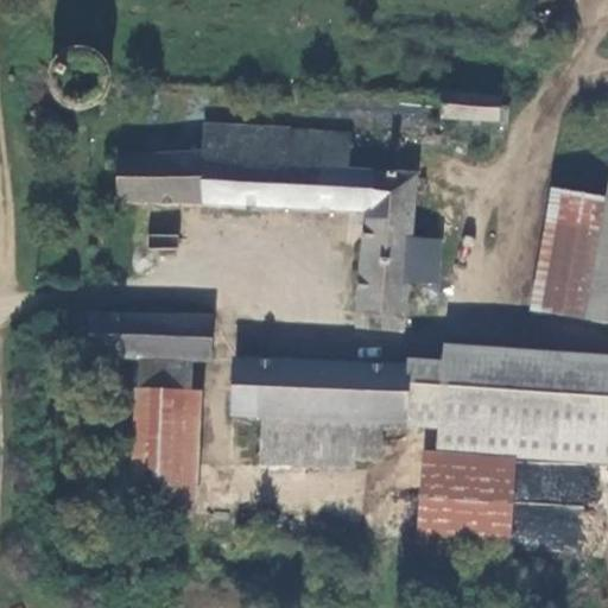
[(499,99),(442,95),(439,116),(498,122),(499,99)]
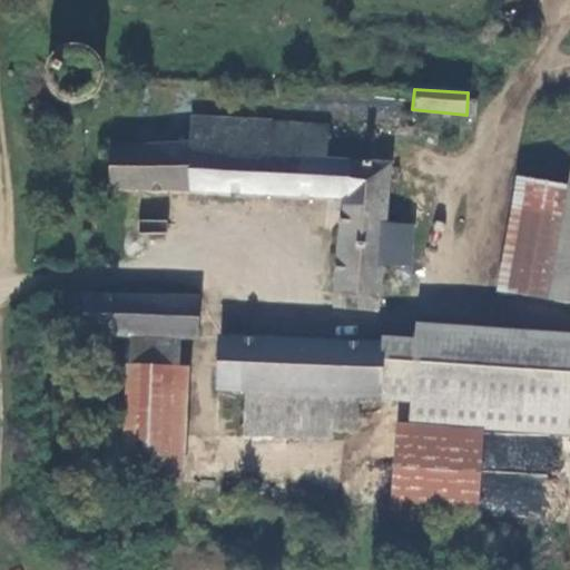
[(192,151),(111,146),(111,186),(343,199),(335,302),(363,305),(365,292),(381,294),(383,262),(386,222),(391,165),(326,160),(328,126),(196,128),(192,151)]
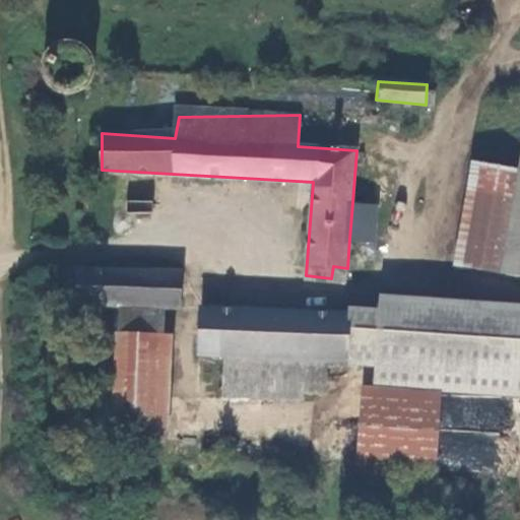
[(519,172),(481,166),(463,267),(519,276),(519,172)]
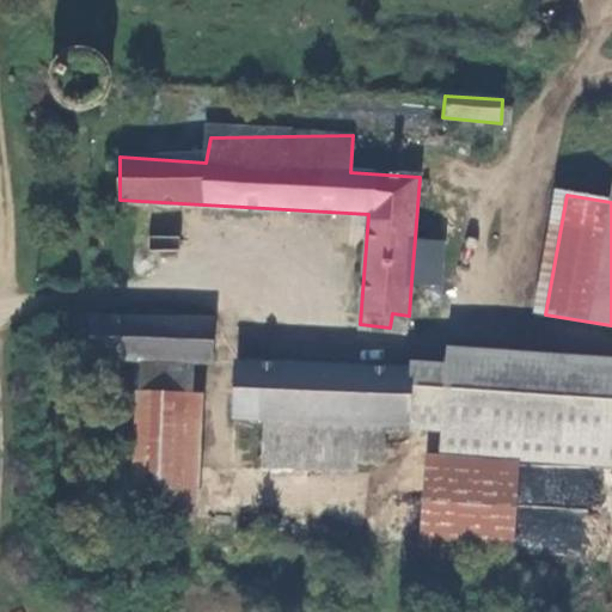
[(444,240),(415,238),(411,281),(441,283),(444,240)]
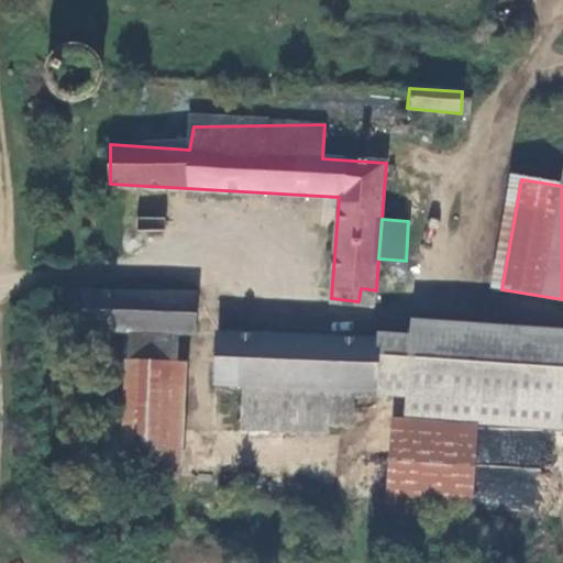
[(81,326),(81,328),(129,329),(174,331),(195,332),(196,293),(81,288),(81,326)]
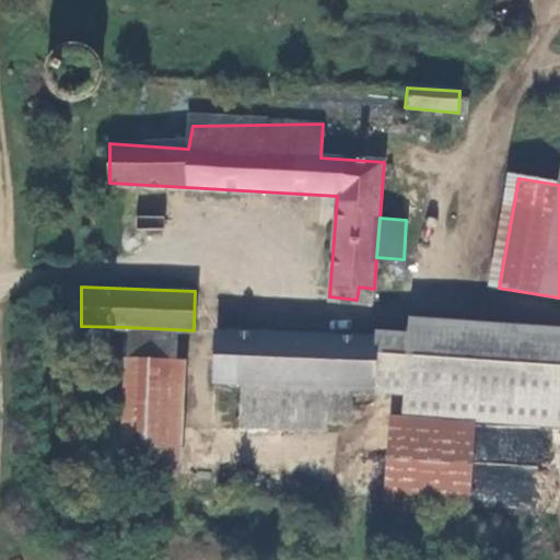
[(359,287),(357,300),(373,302),(374,289),(359,287)]
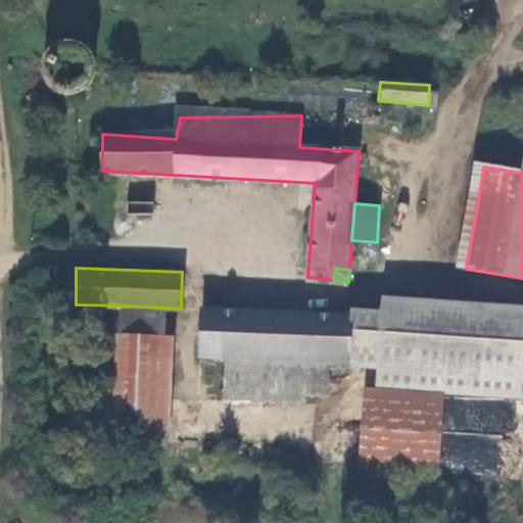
[(346,361),(224,357),(223,398),(299,401),(300,389),(326,390),(327,367),(376,369),(376,392),(364,391),(361,469),(439,473),(442,388),(522,390),(522,299),(380,295),(379,310),(348,307),(348,315),(346,361)]
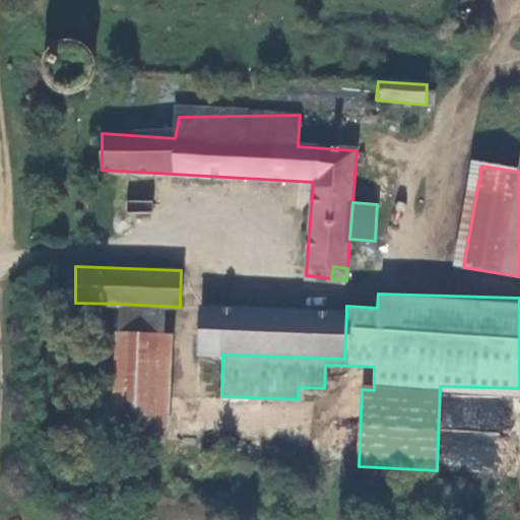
[(119,304),(114,435),(155,437),(160,306),(119,304)]
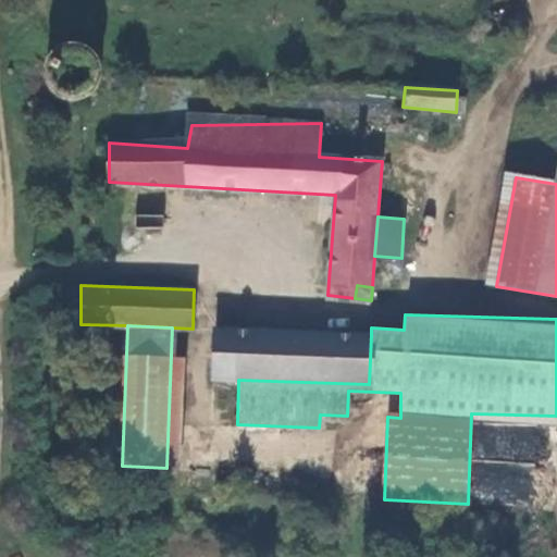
[(369,384),(371,335),(213,330),(211,379),(238,380),(369,384)]
